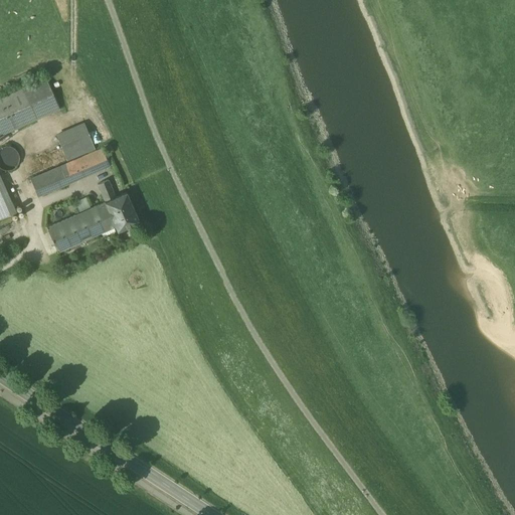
[(45,78),(22,89),(36,120),(59,110),(45,78)]
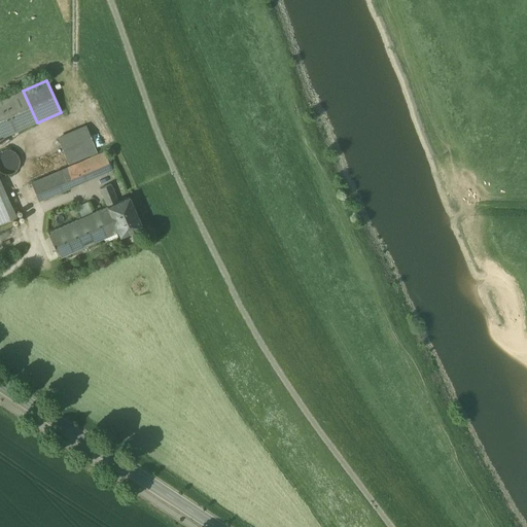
[(23,91),(0,100),(0,139),(37,123),(23,91)]
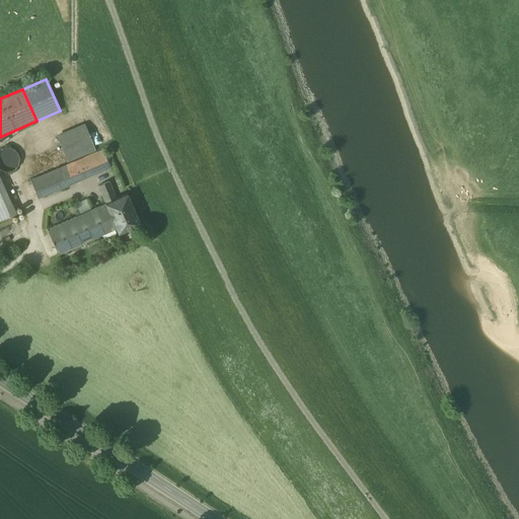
[(88,124),(58,133),(67,161),(96,152),(88,124)]
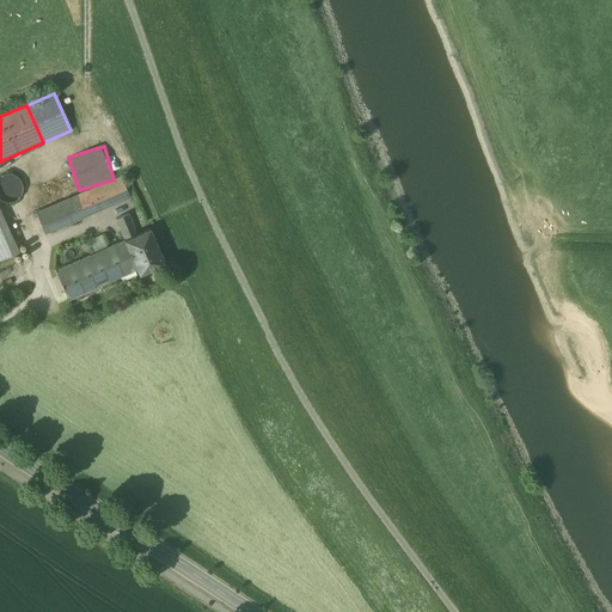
[(22,193),(23,188),(22,182),(18,177),(13,175),(8,173),(2,175),(0,176),(0,199),(2,201),(8,202),(14,201),(18,197),(22,193)]
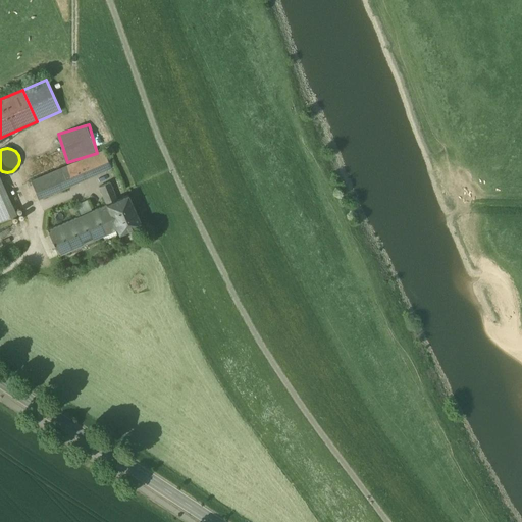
[(103,151),(31,181),(38,199),(111,169),(103,151)]
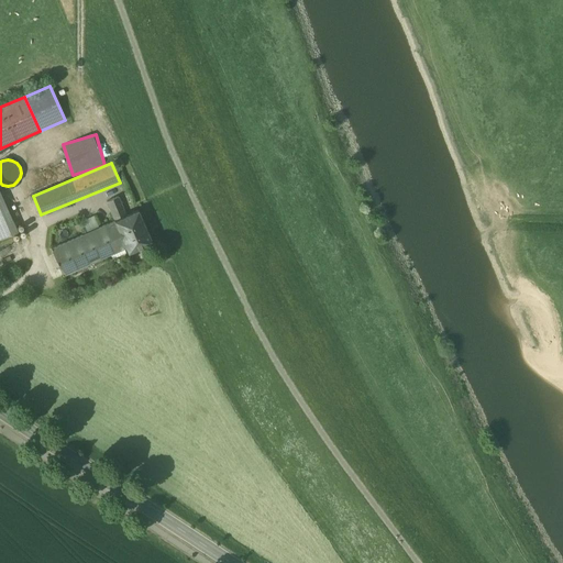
[(0,191),(0,239),(18,232),(0,191)]
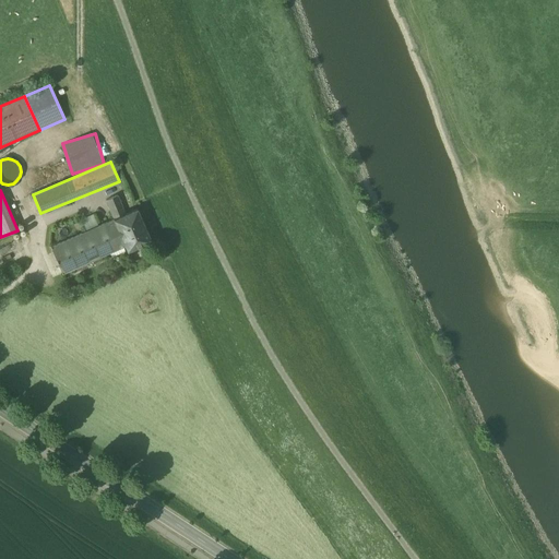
[(118,195),(106,201),(114,219),(126,214),(118,195)]
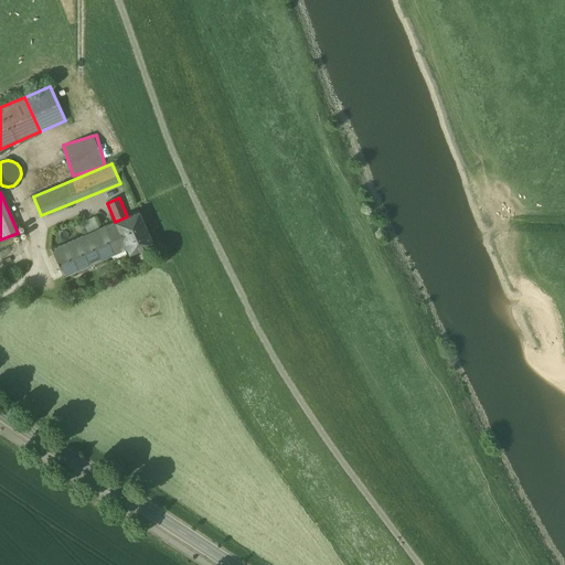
[(127,216),(115,222),(127,249),(129,254),(152,244),(139,212),(127,216)]
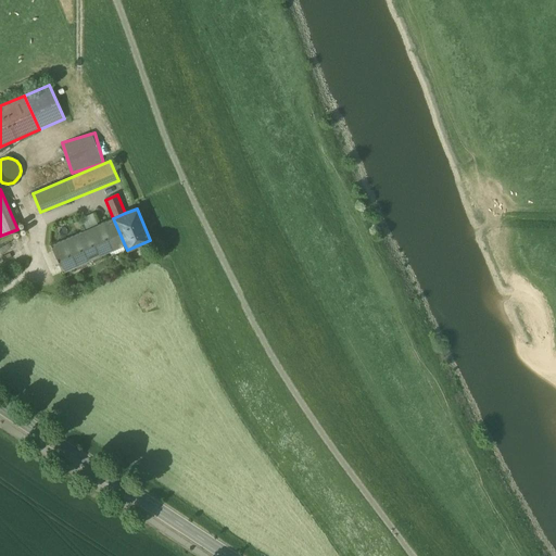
[(95,212),(83,217),(87,226),(99,222),(95,212)]
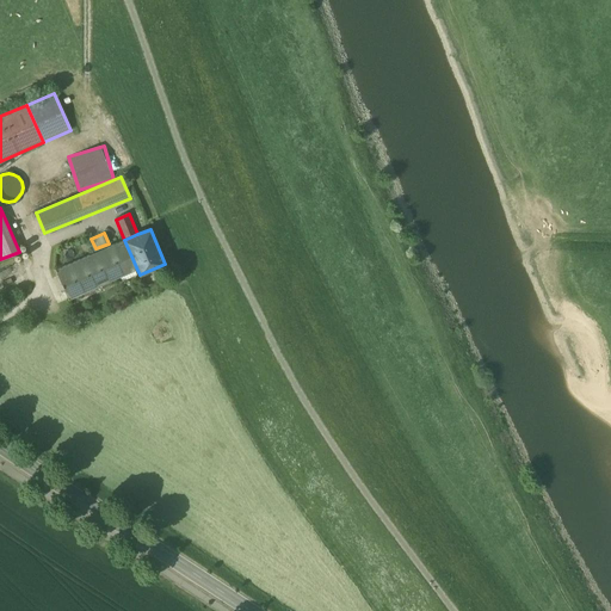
[(124,240),(55,270),(68,300),(137,270),(124,240)]
